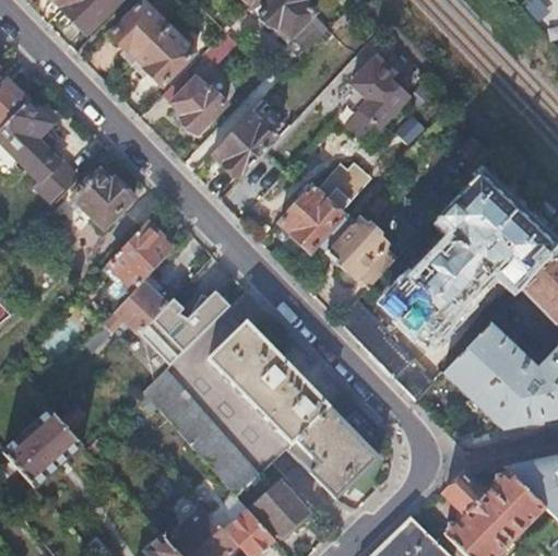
[(70,0),(63,8),(86,31),(117,0),(70,0)]
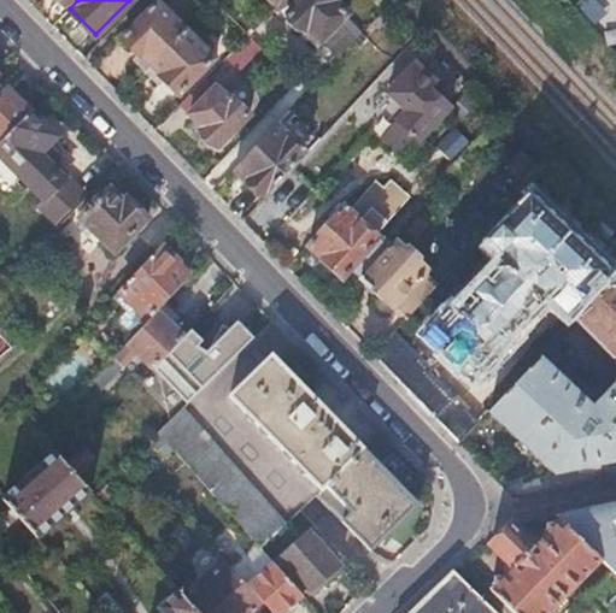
[(157,0),(122,35),(151,64),(186,29),(157,0)]
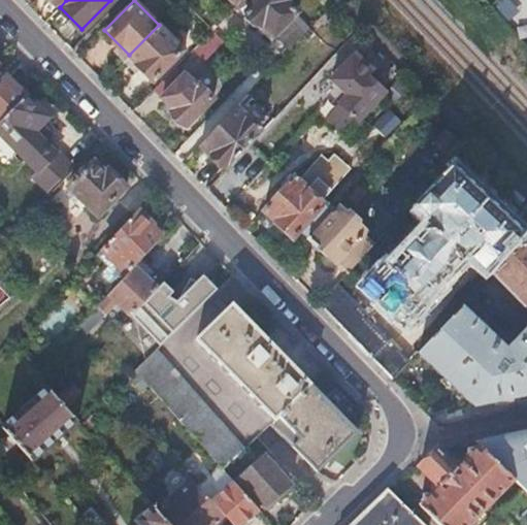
[(241,0),(239,2),(260,24),(264,21),(290,46),(309,26),(295,11),(297,10),(288,0),(241,0)]
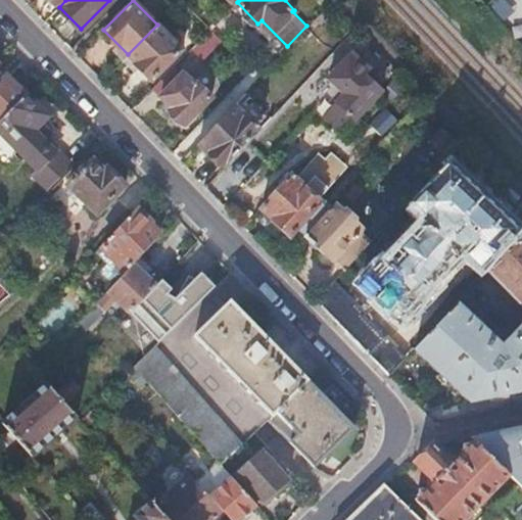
[(128,54),(152,78),(182,48),(157,25),(128,54)]
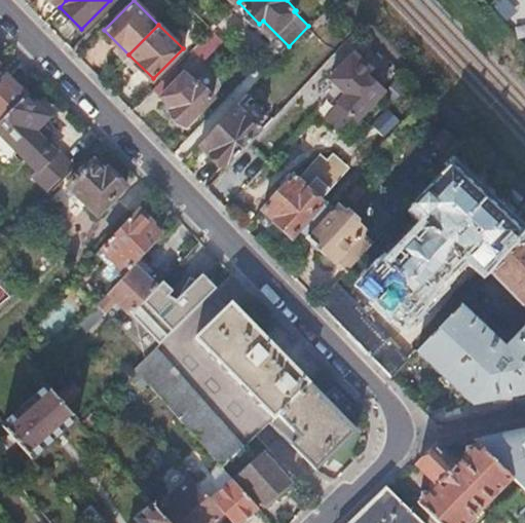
[(213,28),(193,47),(203,57),(222,38),(213,28)]
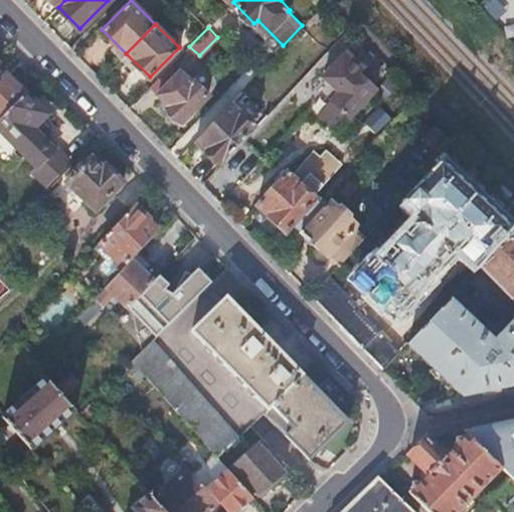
[(320,115),(337,131),(376,88),(358,71),(363,65),(347,50),(324,76),(340,91),(332,100),(333,100),(320,115)]
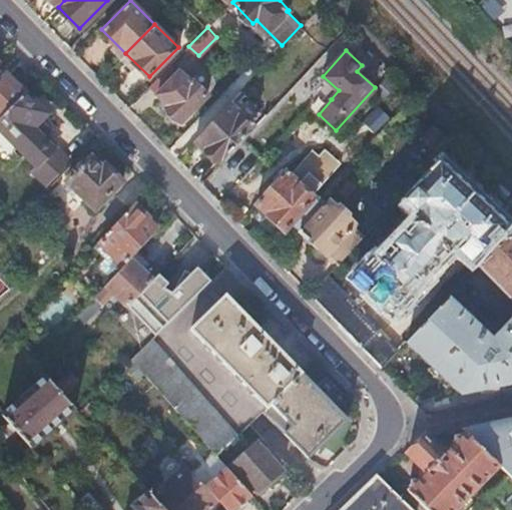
[(0,116),(26,91),(7,71),(0,77),(0,116)]
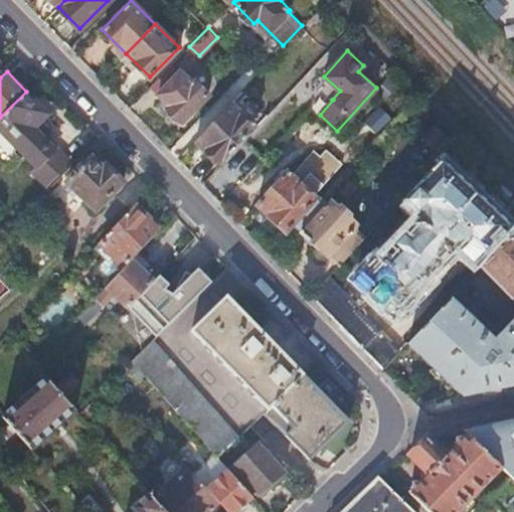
[(179,122),(208,92),(194,78),(190,82),(178,71),(158,93),(169,104),(165,108),(179,122)]
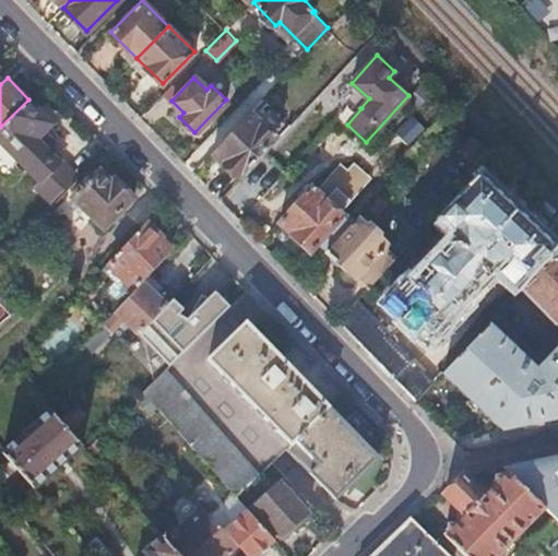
[(0,137),(43,179),(38,184),(51,198),(68,181),(74,174),(47,146),(55,140),(45,129),(51,122),(28,99),(0,127),(0,137)]
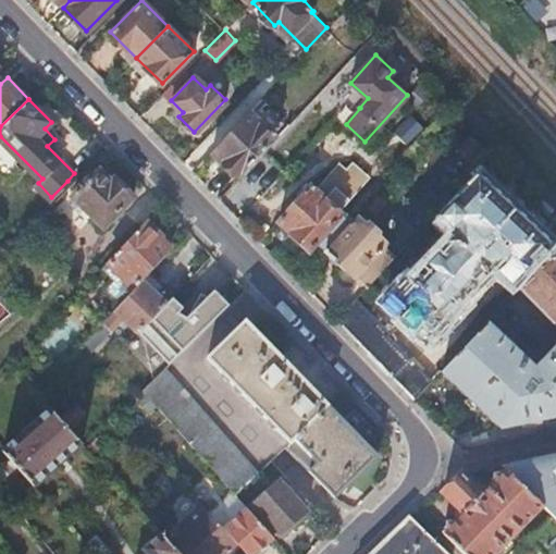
[(249,110),(212,149),(241,176),(276,138),(249,110)]
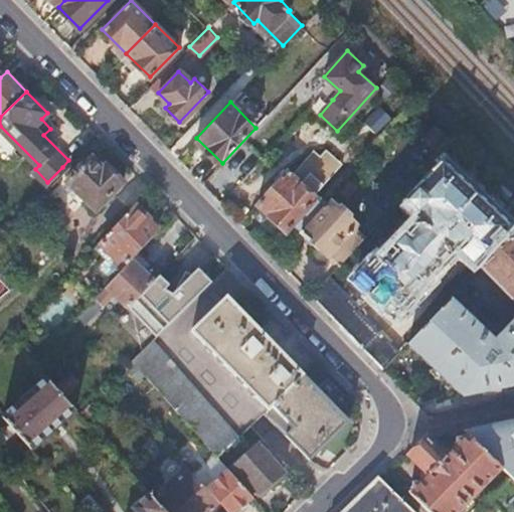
[(84,151),(65,170),(71,176),(90,157),(84,151)]
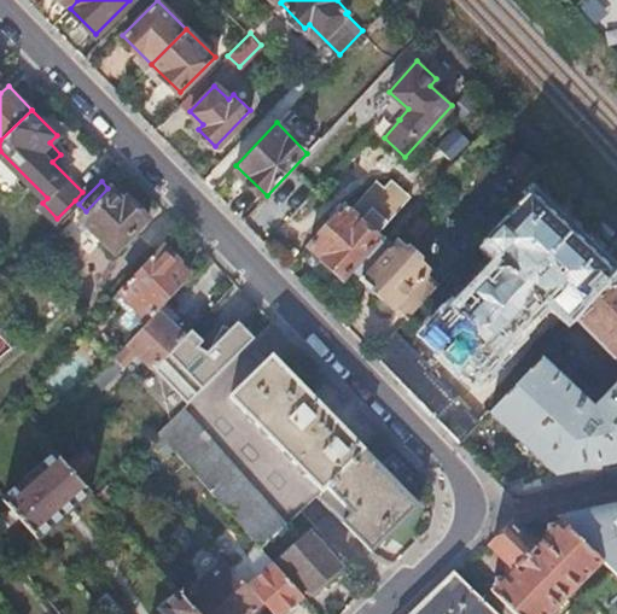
[(117,247),(149,215),(129,196),(124,199),(111,186),(108,188),(86,211),(83,214),(117,247)]
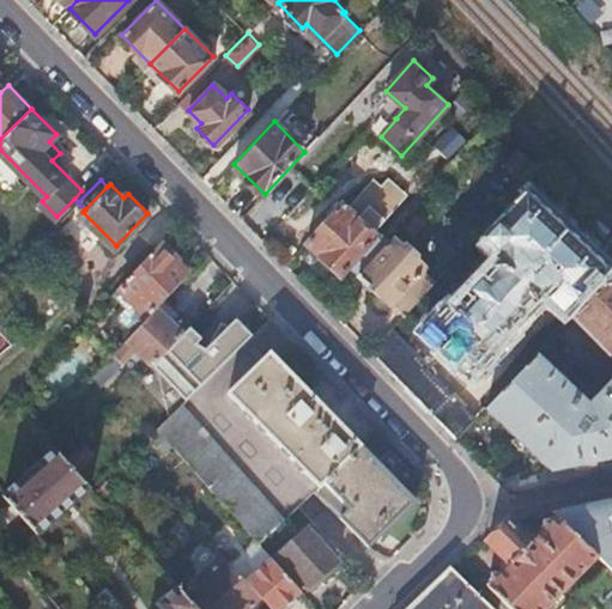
[(491,265),(455,302),(453,299),(424,330),(438,345),(436,348),(453,364),(456,361),(473,377),(502,347),(500,345),(538,305),(538,297),(547,299),(564,315),(610,267),(526,189),(482,237),(498,254),(500,262),(491,265)]
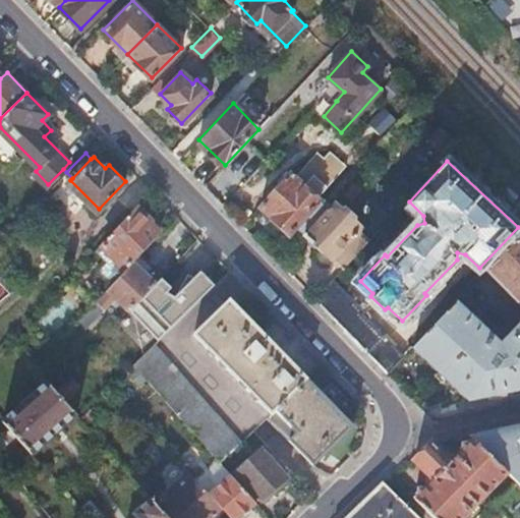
[(291,174),(261,206),(289,233),(297,226),(304,233),(328,208),(321,202),(325,196),(312,184),(307,189),(291,174)]
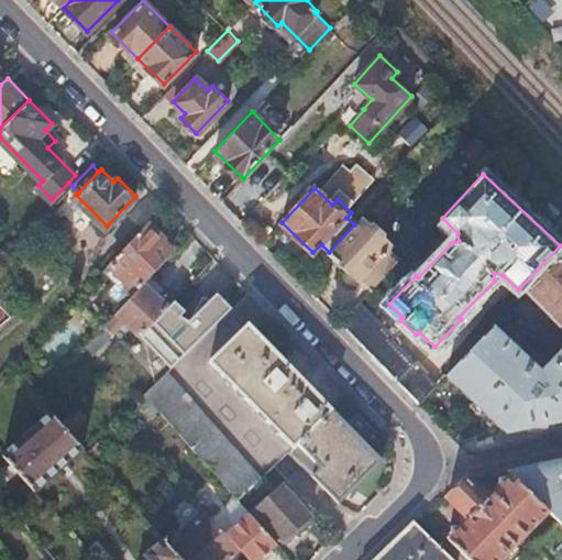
[(329,252),(349,270),(352,270),(372,288),(401,257),(360,219),(354,224),(329,252)]
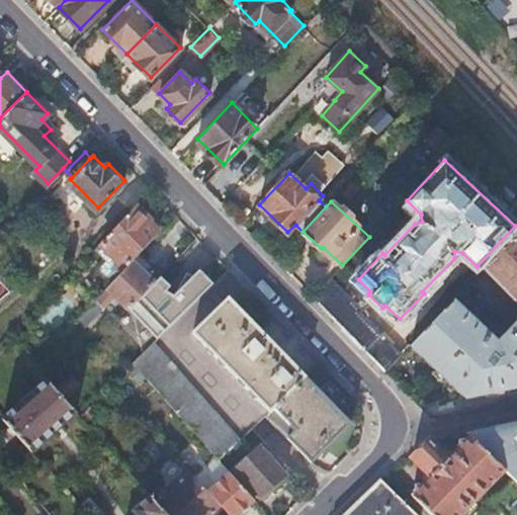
[(135,207),(103,240),(127,265),(133,260),(159,233),(135,207)]
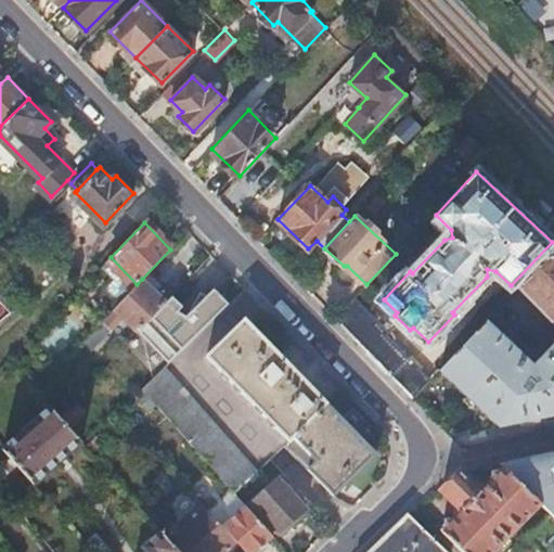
[(553,248),(520,284),(553,317),(553,248)]
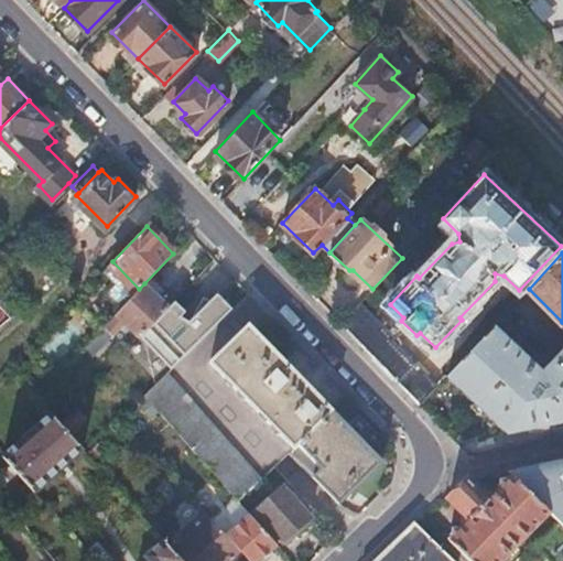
[(139,289),(112,261),(105,269),(117,282),(111,289),(109,293),(123,306),(139,289)]
